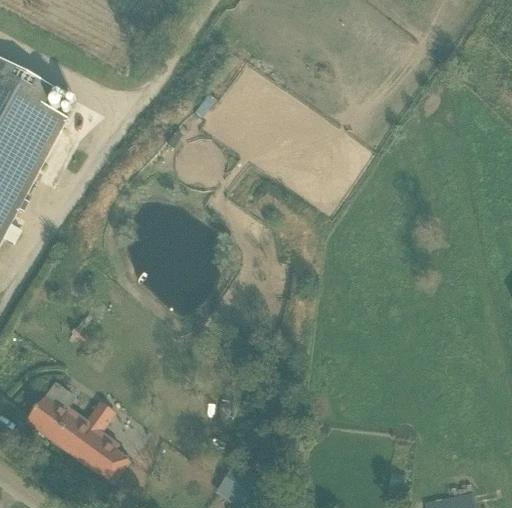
[(0,58),(0,241),(67,116),(44,104),(53,87),(0,58)]
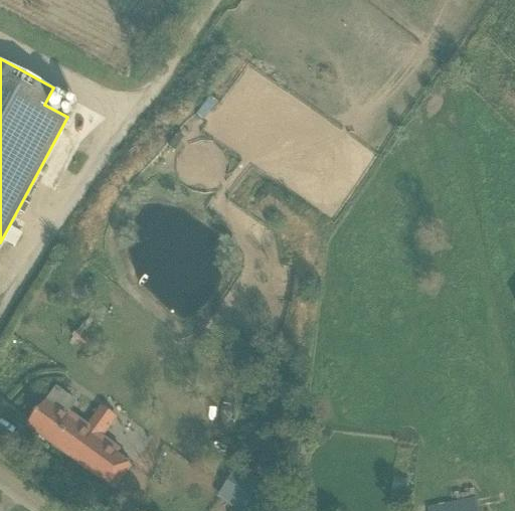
[(277,380),(274,397),(286,399),(289,381),(279,379),(278,381),(277,380)]
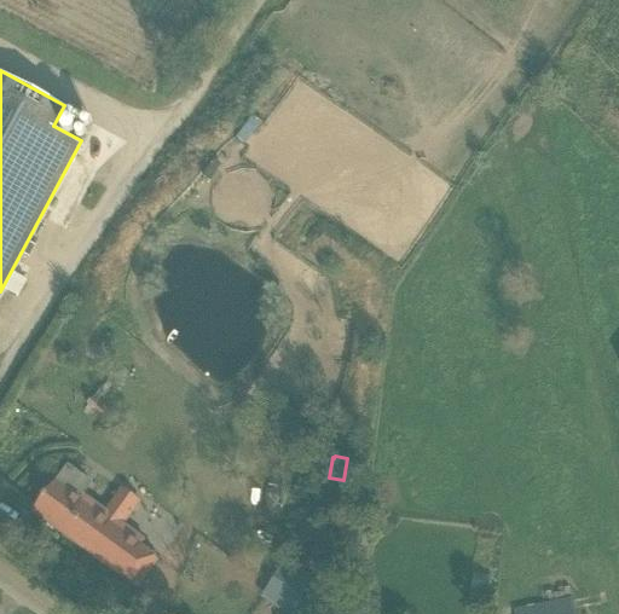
[(81,498),(74,493),(55,479),(33,509),(136,585),(150,566),(157,556),(139,543),(144,537),(122,521),(139,498),(121,485),(105,508),(85,493),(81,498)]
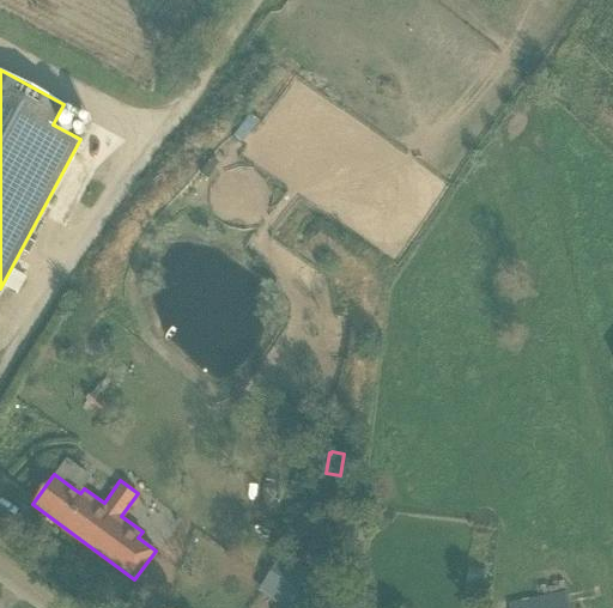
[(262,583),(299,607),(319,582),(281,557),(262,583)]
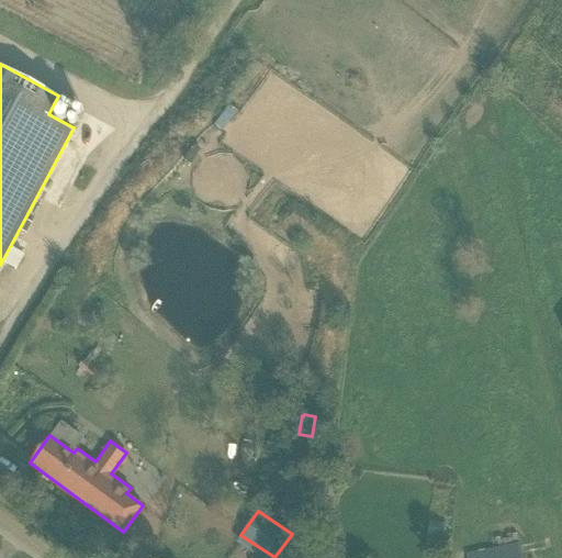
[(521,557),(518,539),(465,550),(467,557),(521,557)]
